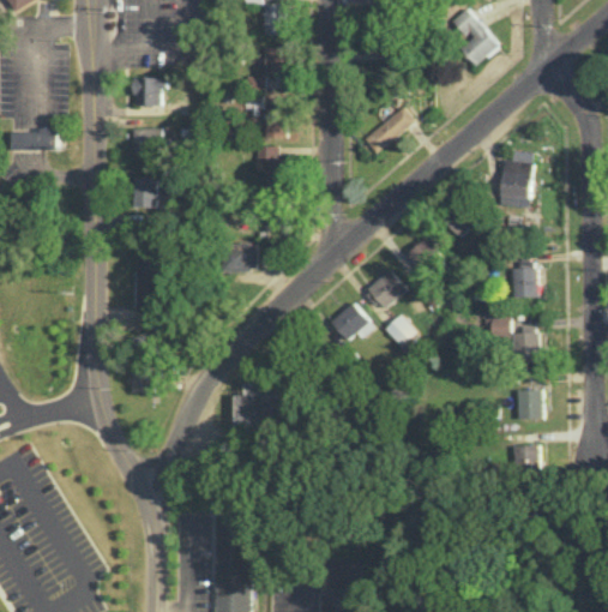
[(6,0),(12,11),(31,0),(6,0)]
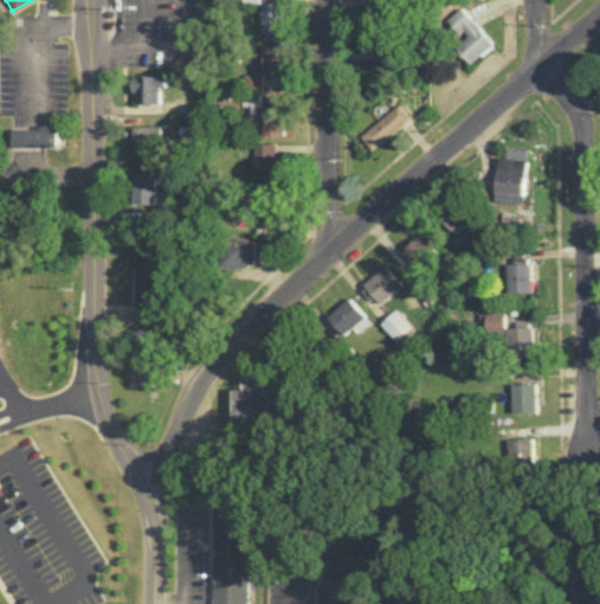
[(382,11),(382,0),(356,0),(357,11),(382,11)]
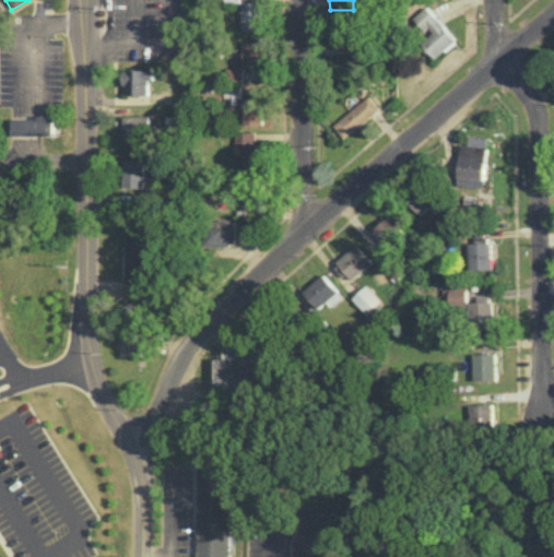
[(258,4),(237,4),(237,32),(257,32),(258,4)]
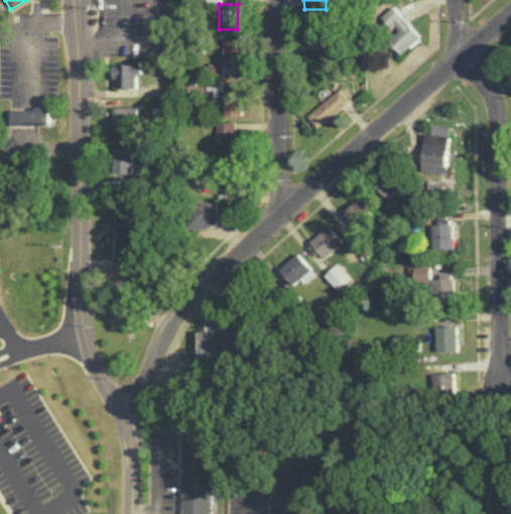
[(376,17),(389,33),(383,39),(396,55),(415,39),(389,7),(376,17)]
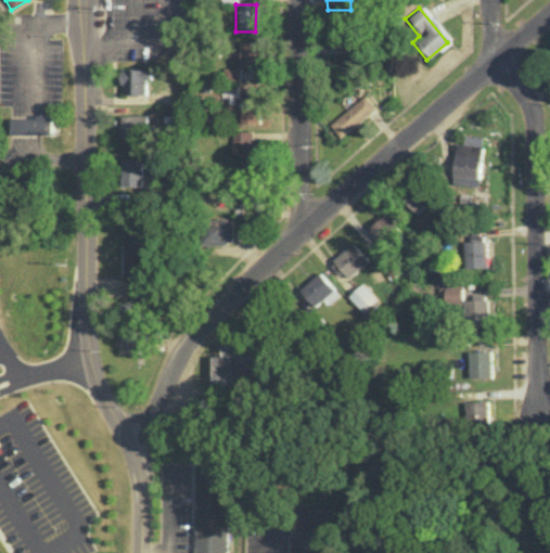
[(256,43),(235,43),(237,68),(257,68),(256,43)]
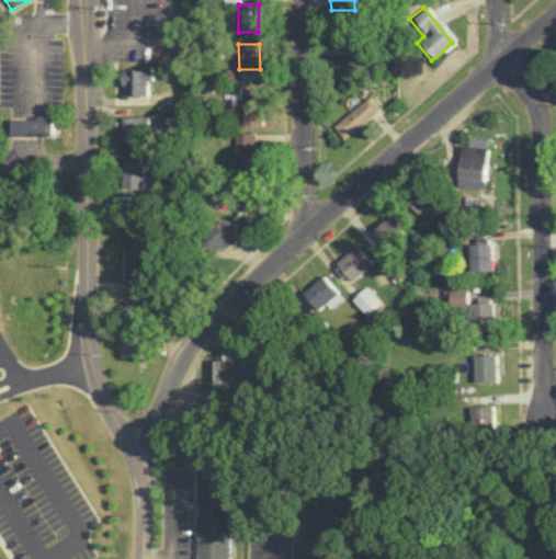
[(239,81),(238,69),(222,70),(222,82),(239,81)]
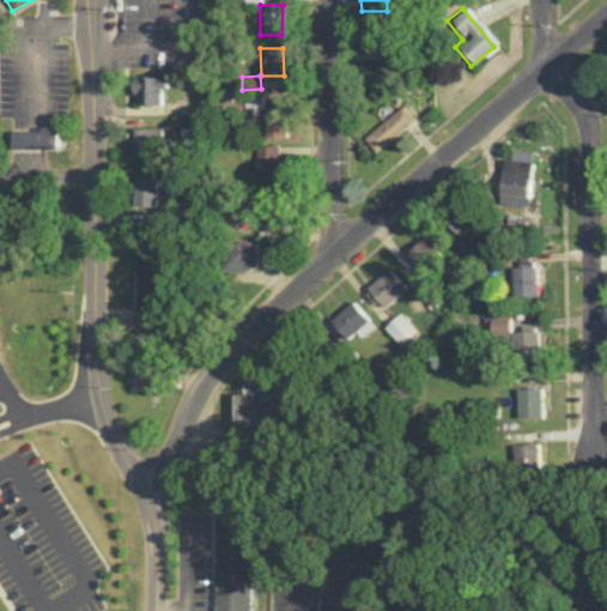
[(131,106),(158,106),(158,89),(164,89),(163,77),(131,78),(131,106)]
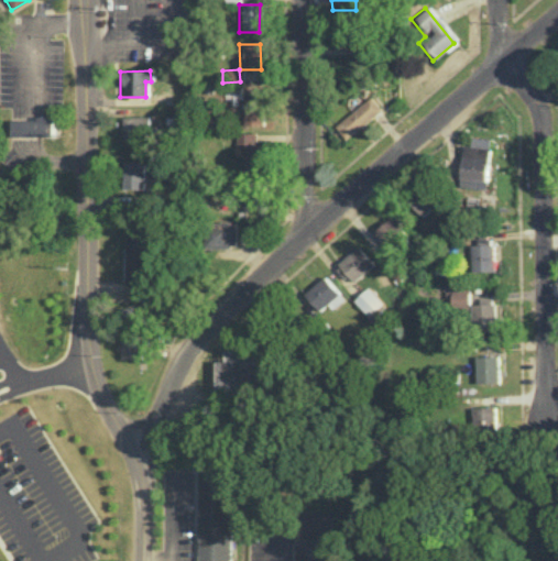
[(259,98),(240,98),(240,127),(260,125),(259,98)]
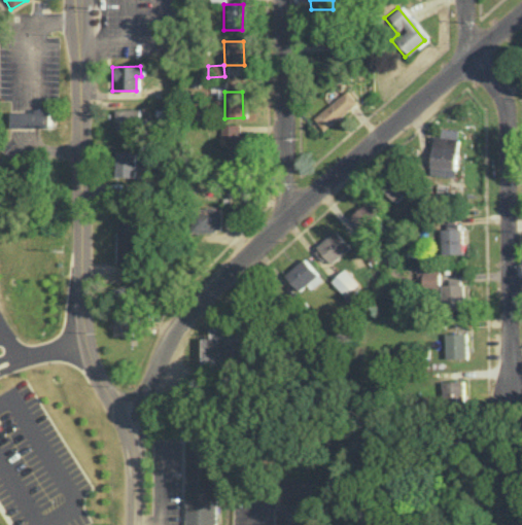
[(352,104),(342,92),(309,118),(319,132),(352,104)]
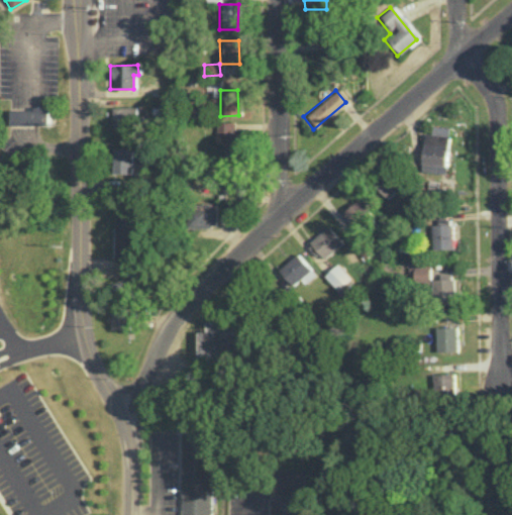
[(109,127),(133,127),(134,108),(110,108),(109,127)]
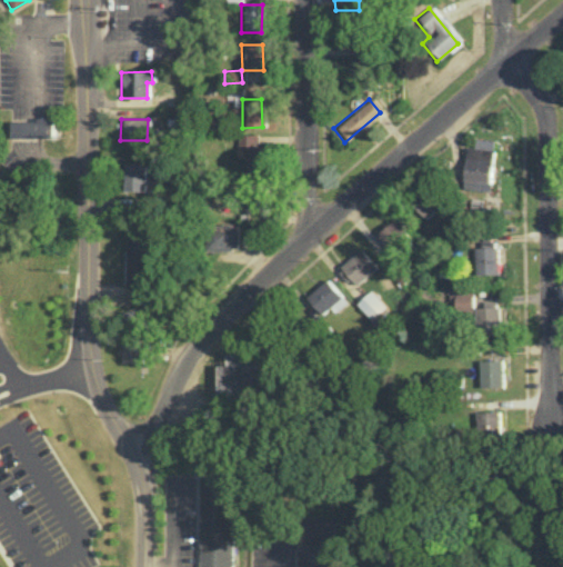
[(253,136),(233,136),(233,148),(241,148),(242,176),(261,176),(261,147),(253,147),(253,136)]
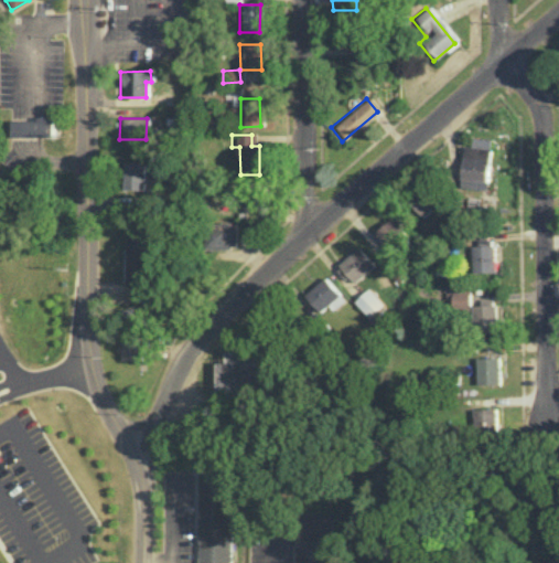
[(482,191),(487,150),(462,147),(457,188),(482,191)]
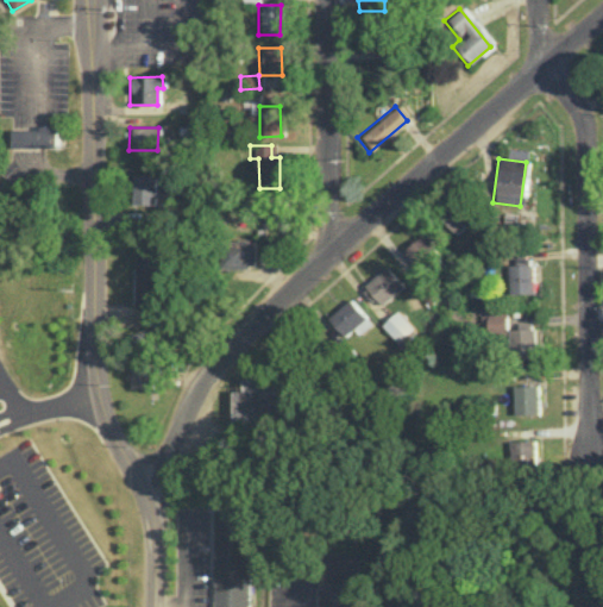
[(151,175),(129,175),(129,206),(151,206),(151,175)]
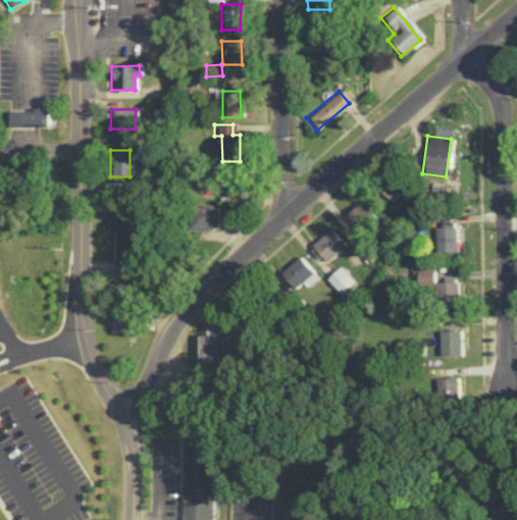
[(398,187),(385,184),(382,197),(395,200),(398,187)]
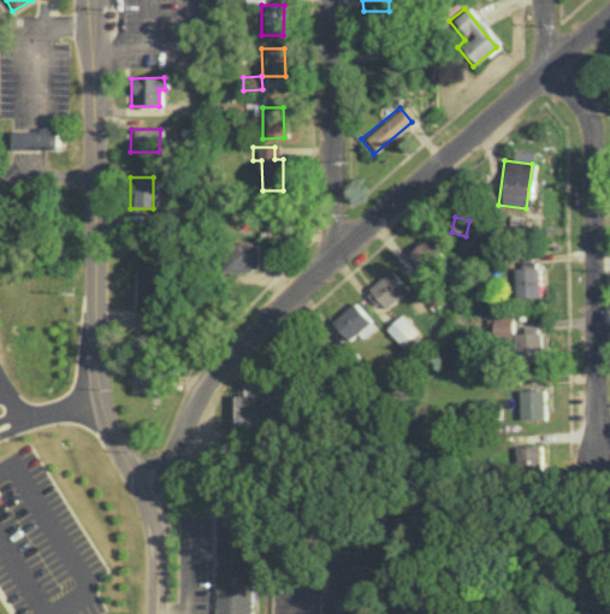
[(406,254),(421,275),(440,260),(425,240),(406,254)]
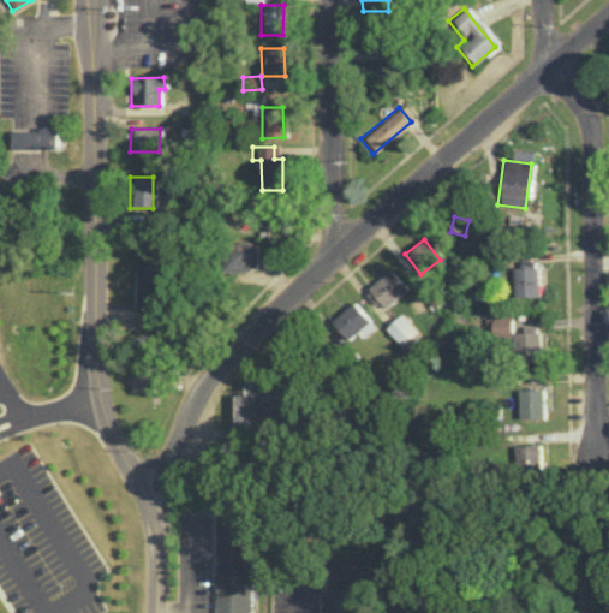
[(535,298),(536,269),(511,268),(509,297),(535,298)]
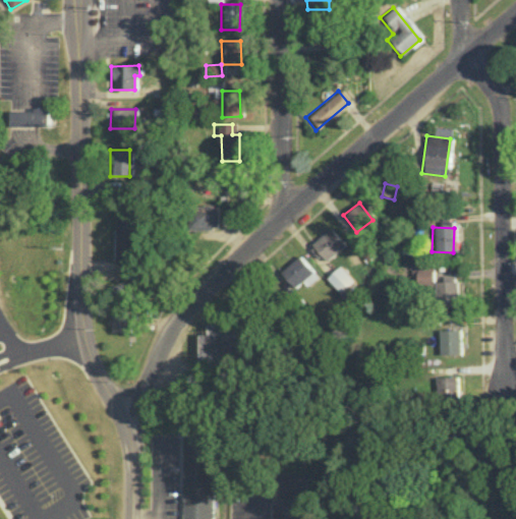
[(308,246),(322,263),(343,246),(330,229),(308,246)]
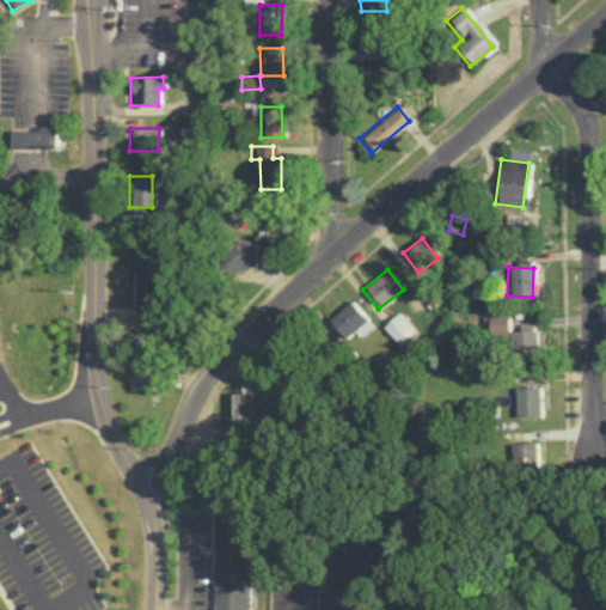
[(328,319),(343,339),(366,321),(350,302),(328,319)]
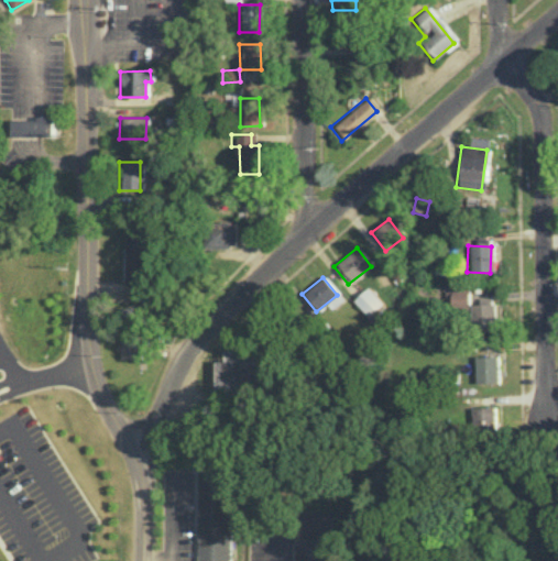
[(365,317),(379,305),(364,289),(358,296),(347,284),(340,289),(365,317)]
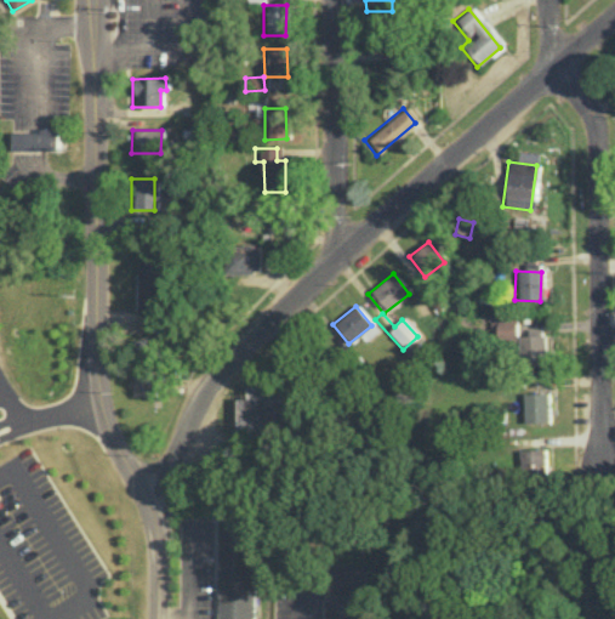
[(513,321),(487,322),(488,346),(514,345),(513,321)]
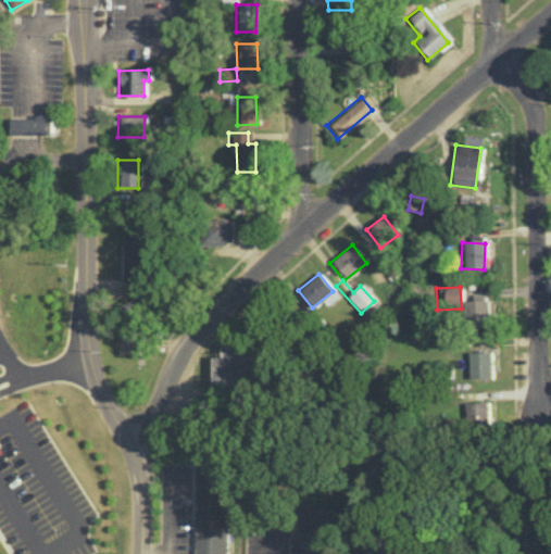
[(463,327),(486,326),(486,299),(463,300),(463,327)]
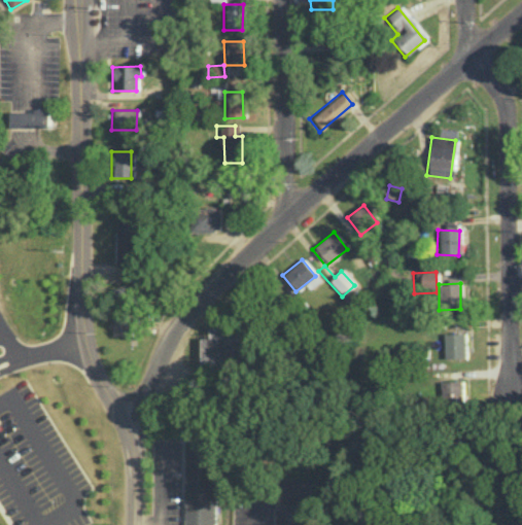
[(129,337),(129,315),(110,314),(110,337),(129,337)]
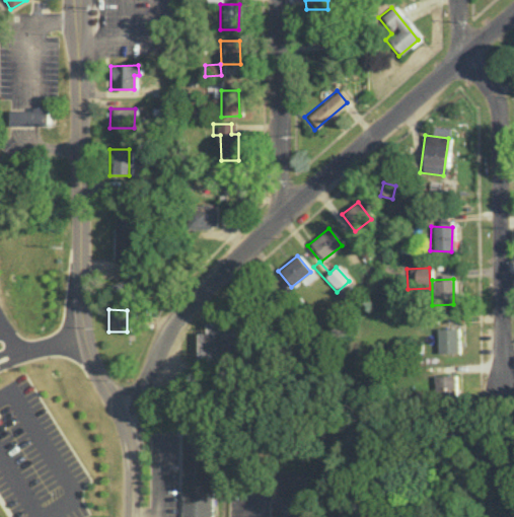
[(456,329),(435,329),(436,355),(456,354),(456,329)]
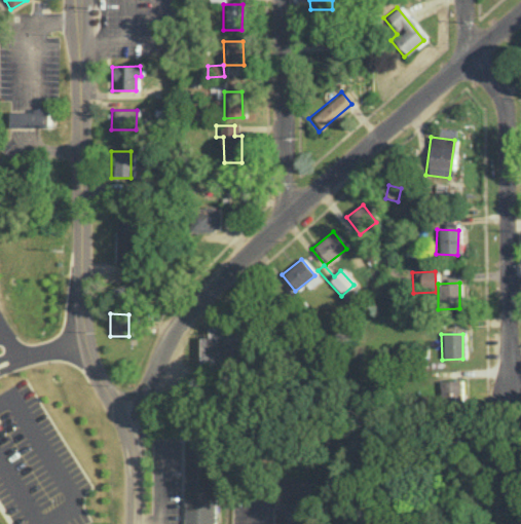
[(210,523),(211,514),(207,514),(207,508),(181,508),(180,523),(210,523)]
